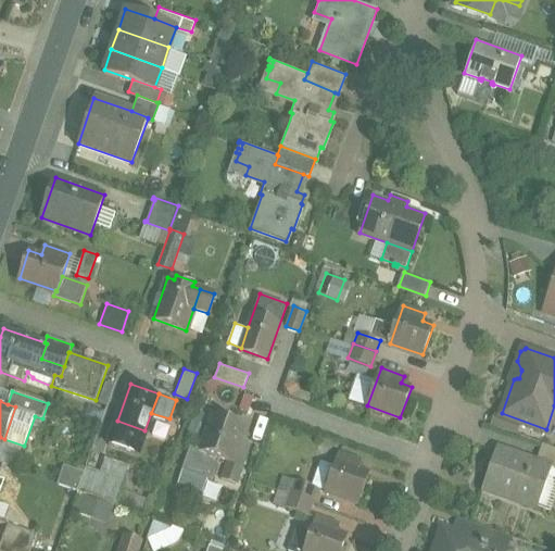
[(244,425),(215,414),(202,449),(191,445),(184,467),(206,475),(212,477),(219,455),(229,459),(231,459),(240,436),(244,425)]
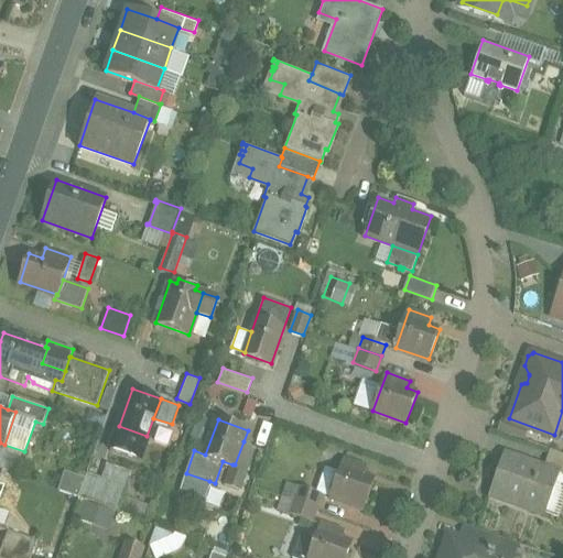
[(147,436),(119,426),(111,447),(140,457),(147,436)]
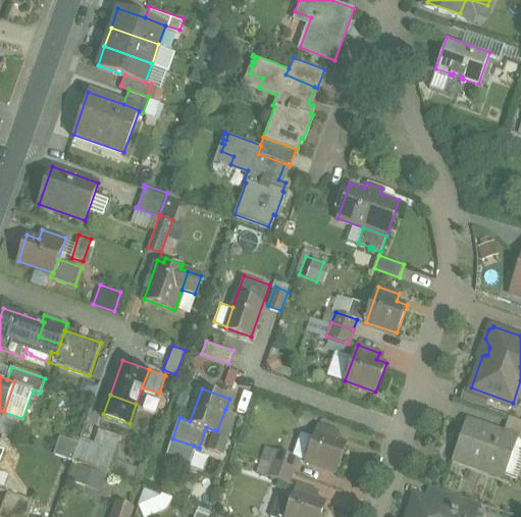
[(236,413),(225,409),(217,430),(227,434),(236,413)]
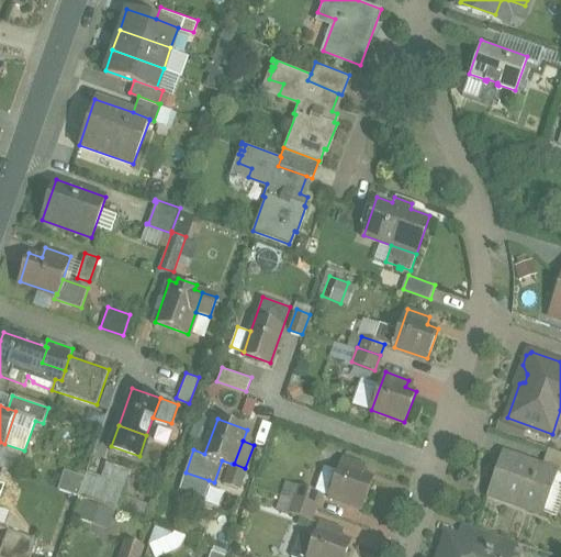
[(560,468),(560,483),(560,485),(560,483),(560,450),(552,448),(547,464),(560,468)]
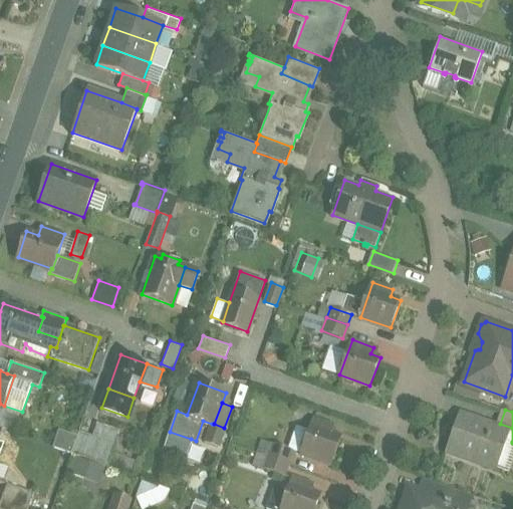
[(465,412),(450,453),(503,472),(512,443),(512,442),(512,428),(500,424),(465,412)]
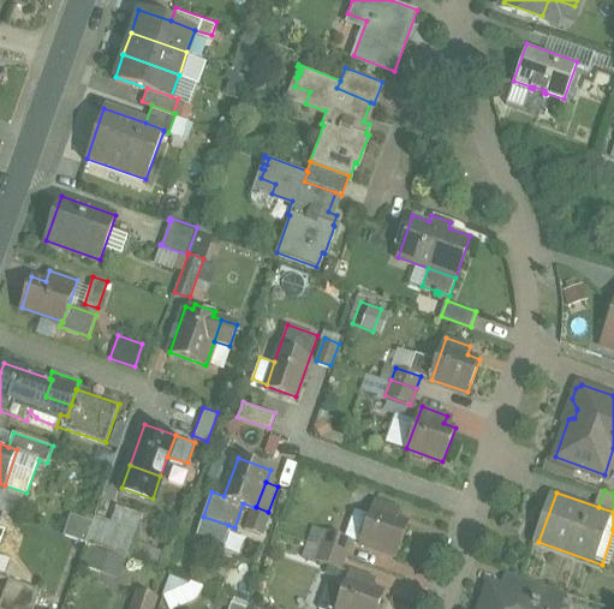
[(400,511),(376,502),(362,543),(398,556),(410,524),(398,519),(400,511)]
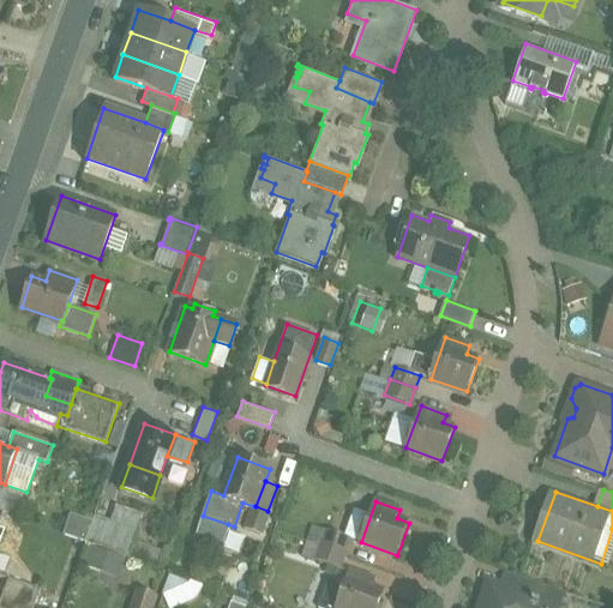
[(256,506),(253,506),(246,524),(262,529),(268,511),(256,506)]
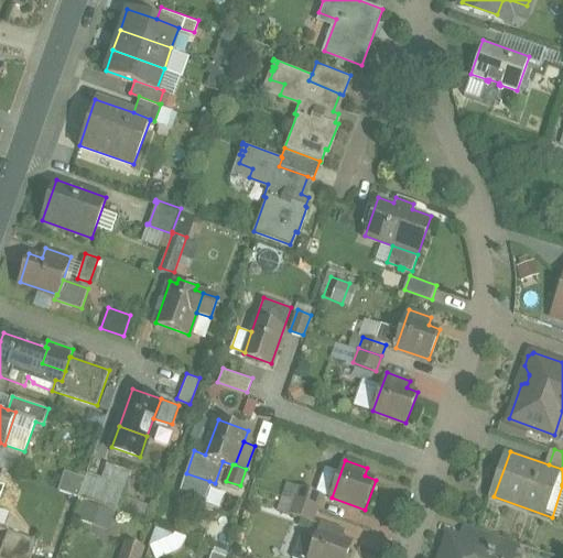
[(77,494),(84,476),(64,468),(57,488),(77,494)]
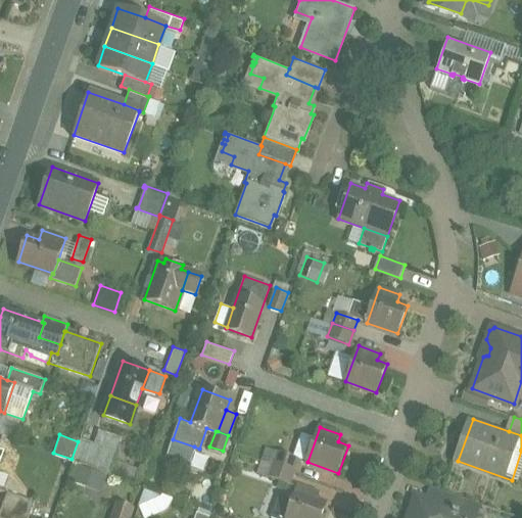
[(108,448),(81,437),(74,458),(100,468),(108,448)]
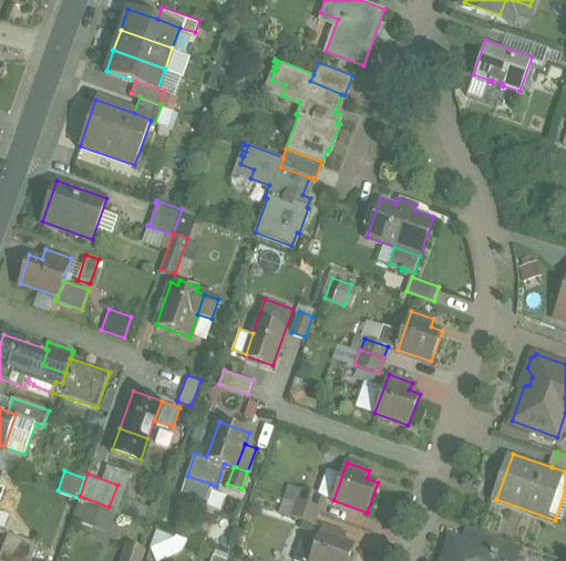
[(211,484),(187,476),(182,490),(205,499),(211,484)]
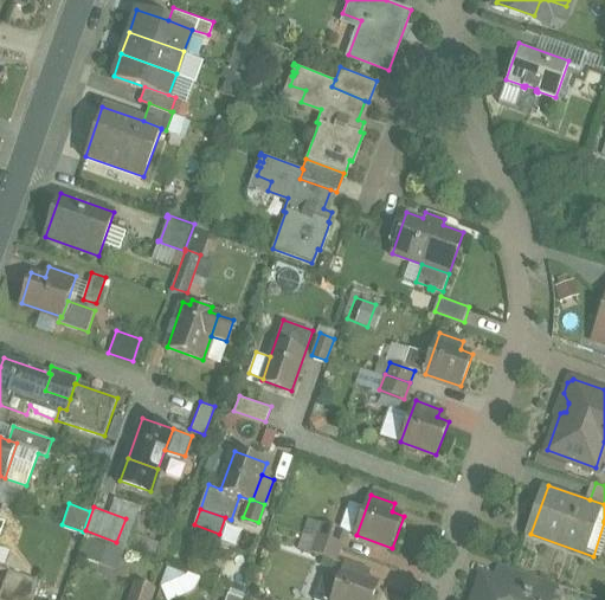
[(348,530),(324,522),(319,536),(343,544),(348,530)]
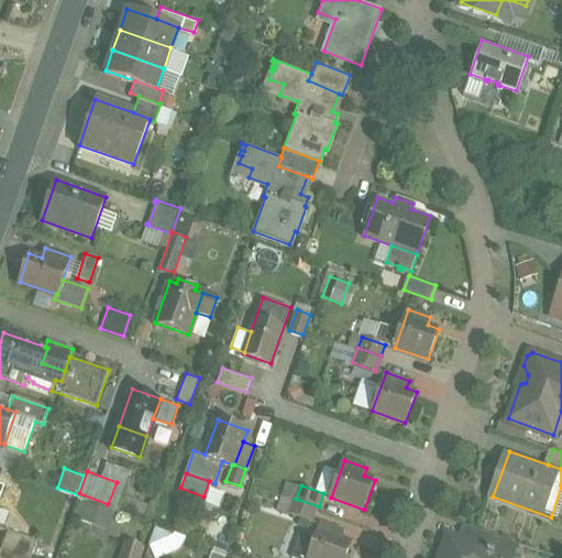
[(146,502),(125,494),(122,504),(143,511),(146,502)]
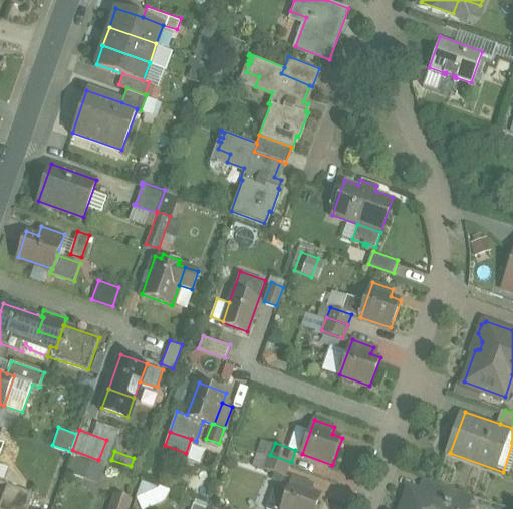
[(147,457),(138,454),(133,468),(142,472),(147,457)]
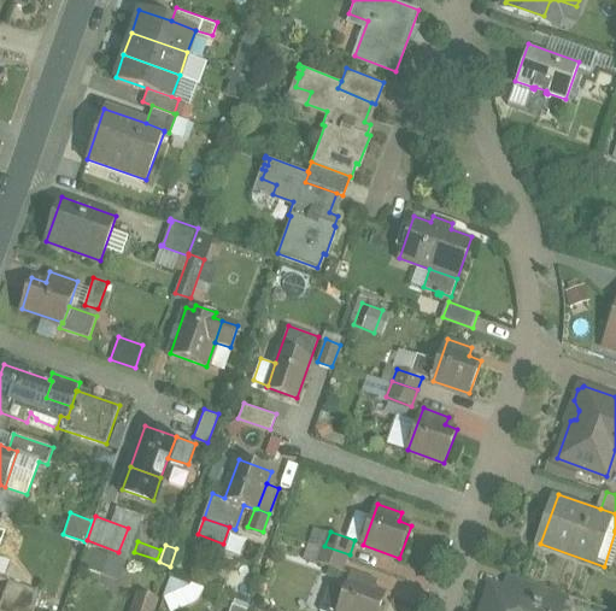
[(124,558),(92,546),(84,565),(117,577),(124,558)]
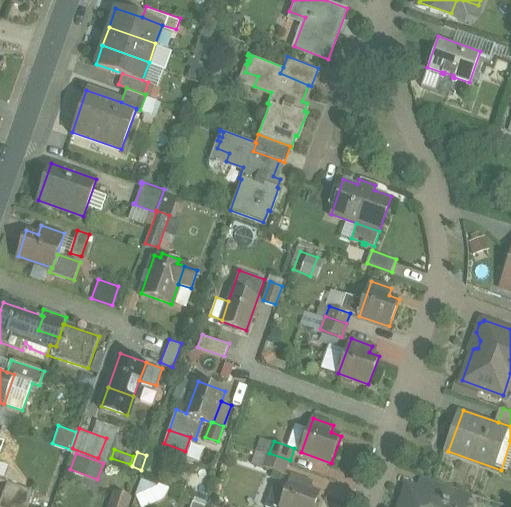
[(290,460),(269,453),(265,465),(285,472),(290,460)]
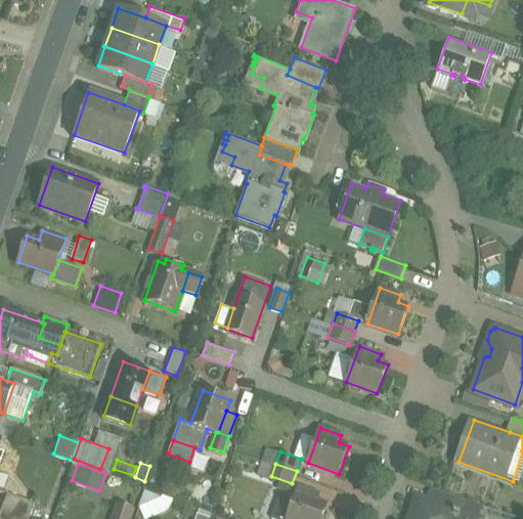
[(481,502),(432,484),(427,500),(476,517),(481,502)]
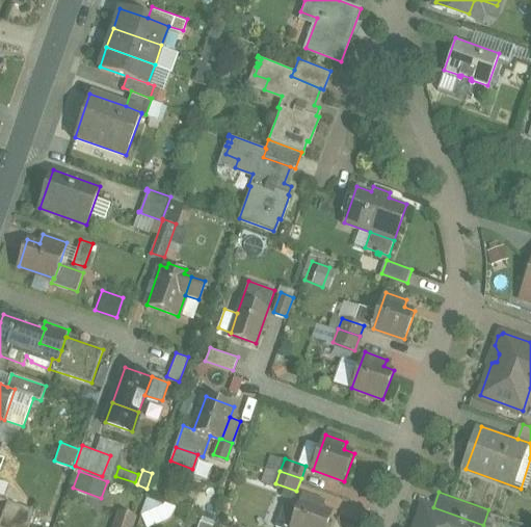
[(326,502),(304,494),(292,526),(327,526),(334,512),(323,508),(326,502)]
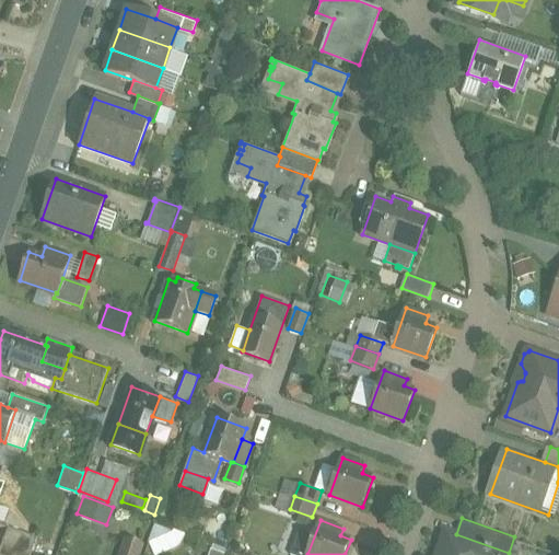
[(37,536),(8,525),(3,540),(33,550),(37,536)]
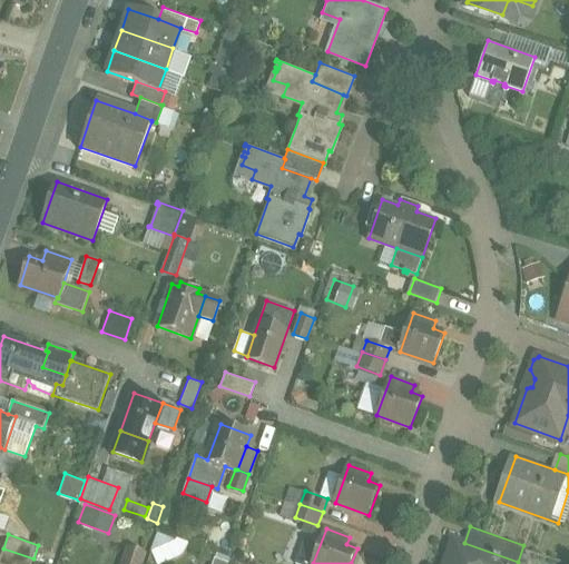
[(453,540),(444,563),(520,563),(518,562),(464,543),(453,540)]
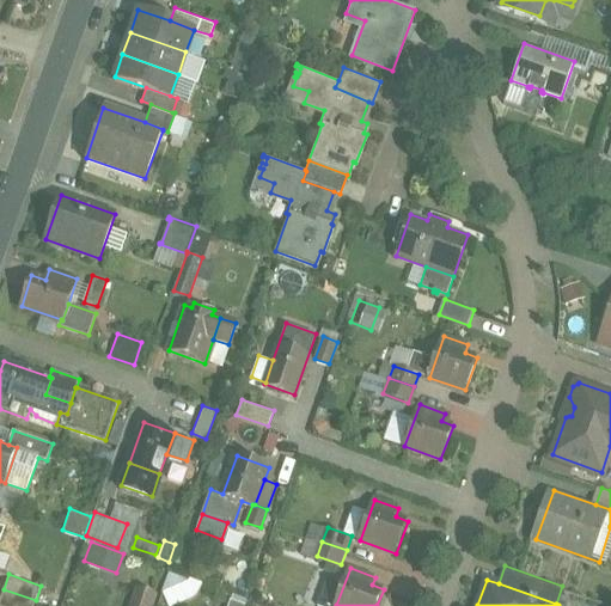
[(138,585),(129,605),(150,605),(156,591),(138,585)]
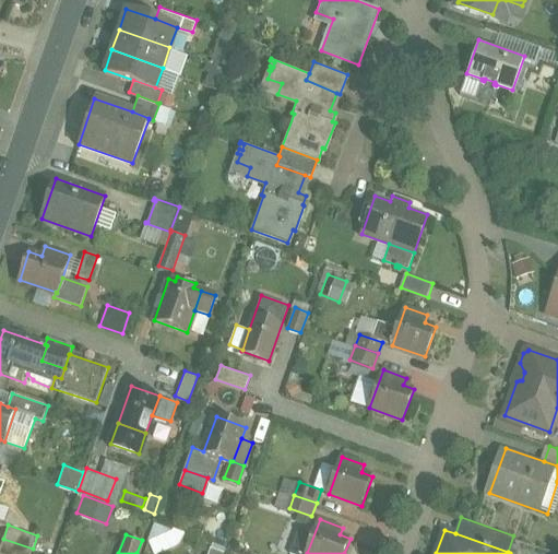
[(31,553),(33,549),(3,539),(0,546),(0,553),(1,553),(31,553)]
